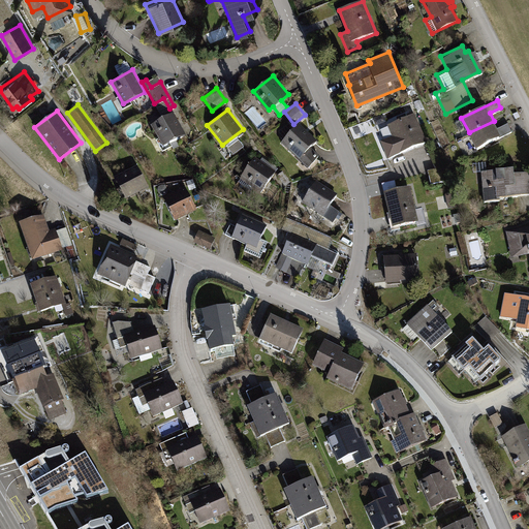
[(151,125),(163,146),(185,133),(174,113),(151,125)]
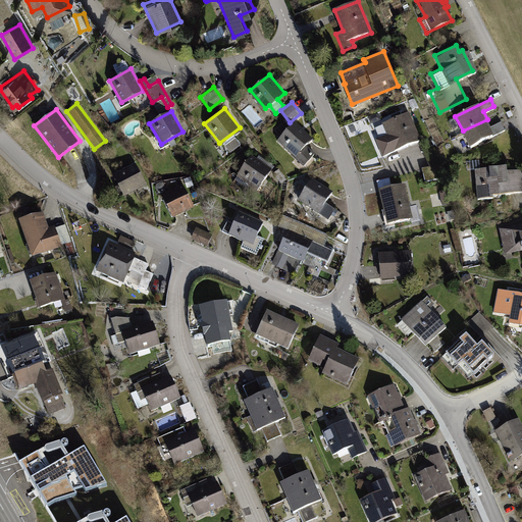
[(375,140),(382,156),(421,140),(410,112),(403,115),(402,112),(393,116),(394,119),(383,123),(388,135),(375,140)]
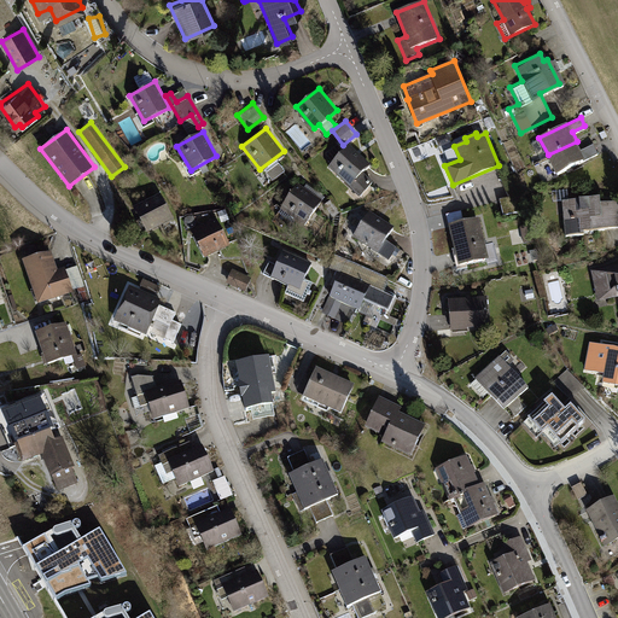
[(577,141),(548,155),(557,173),(598,152),(593,144),(581,150),(577,141)]
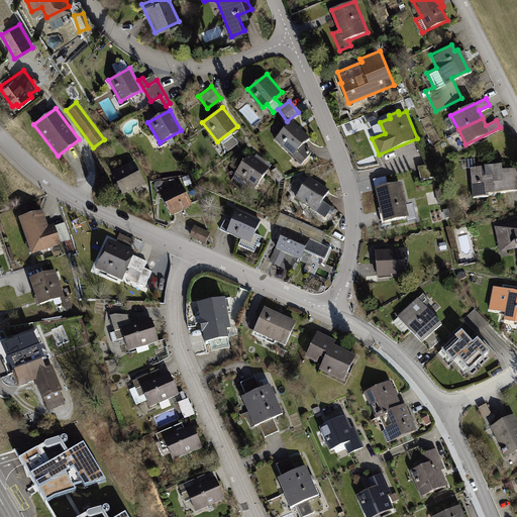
[(275,137),(300,162),(310,151),(301,142),(308,135),(291,119),(275,137)]
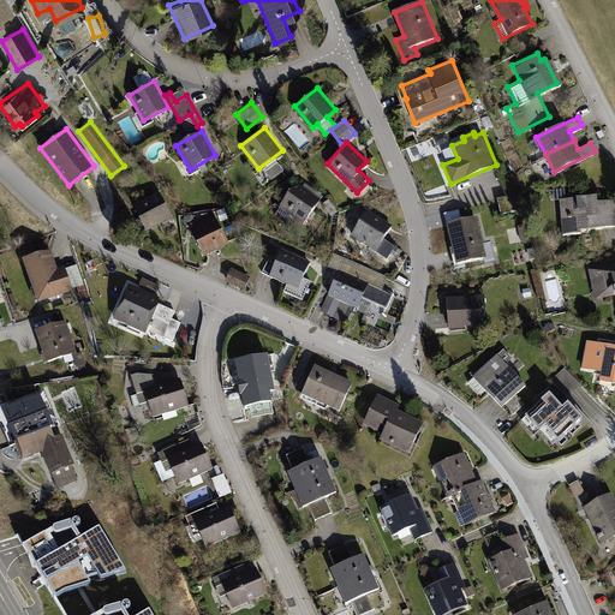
[(279,203),(303,220),(318,196),(296,180),(279,203)]
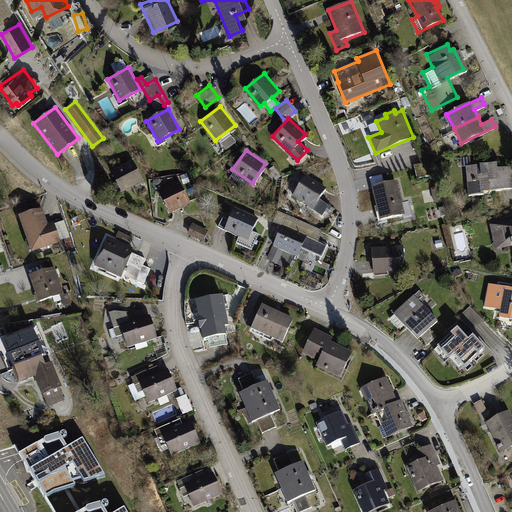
[(110,167),(121,190),(143,179),(132,157),(110,167)]
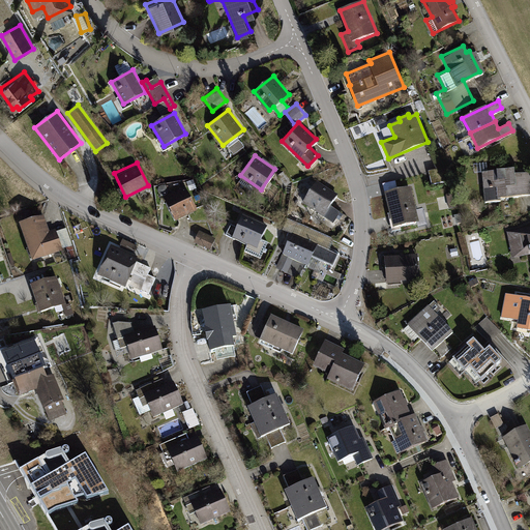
[(451,167),(430,172),(433,185),(454,180),(451,167)]
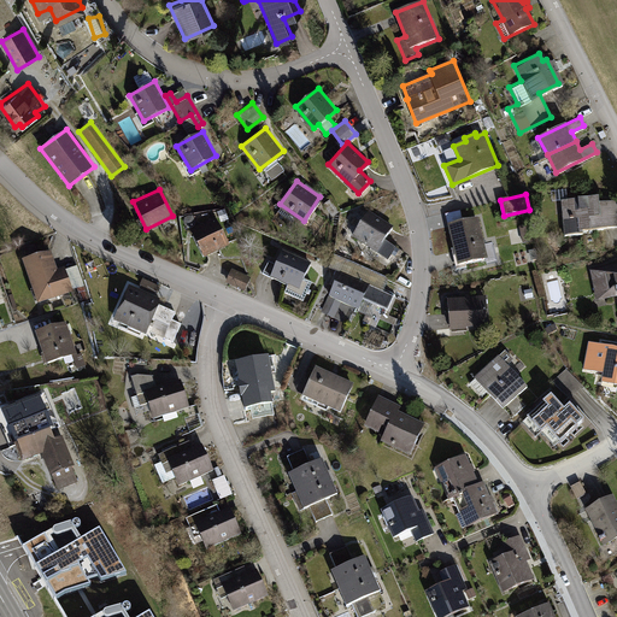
[(560,198),(564,234),(583,233),(583,228),(616,225),(616,201),(615,203),(613,199),(580,203),(579,197),(560,198)]
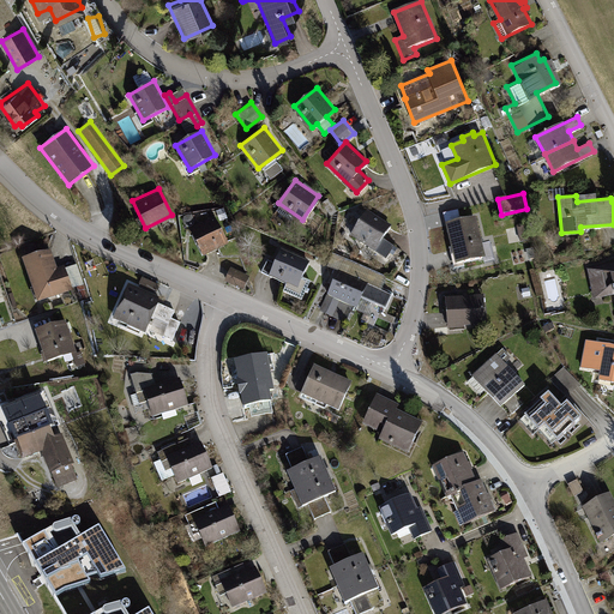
[(350,232),(385,256),(392,245),(381,238),(391,224),(367,209),(350,232)]
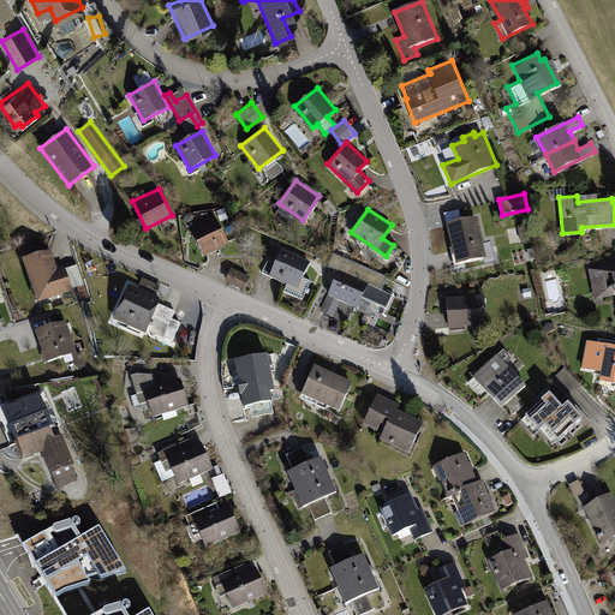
[(189,227),(202,254),(227,242),(214,214),(189,227)]
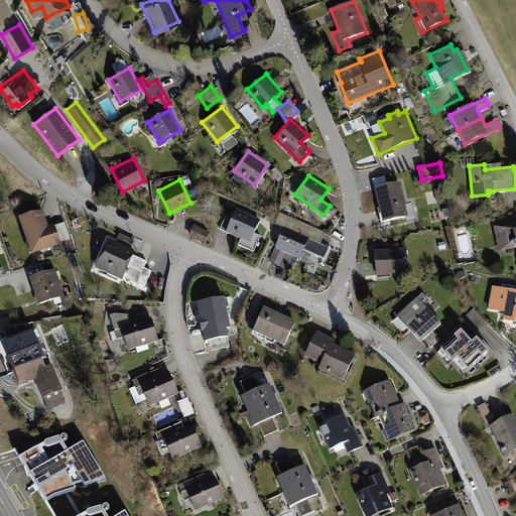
[(375,188),(383,222),(406,216),(398,183),(375,188)]
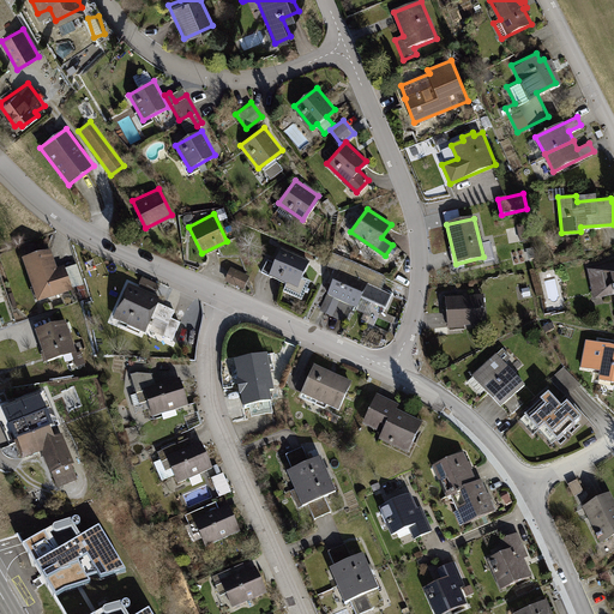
[(525,220),(516,222),(521,240),(530,238),(525,220)]
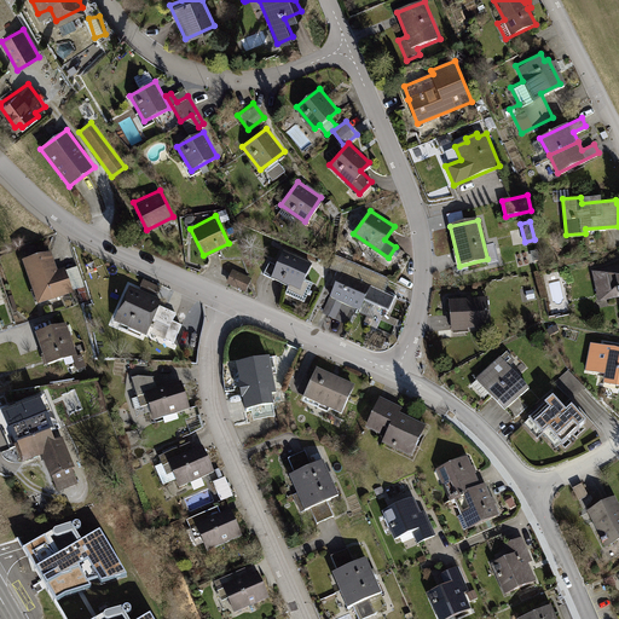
[(288,287),(287,290),(304,298),(311,284),(302,281),(310,264),(283,252),(270,279),(288,287)]
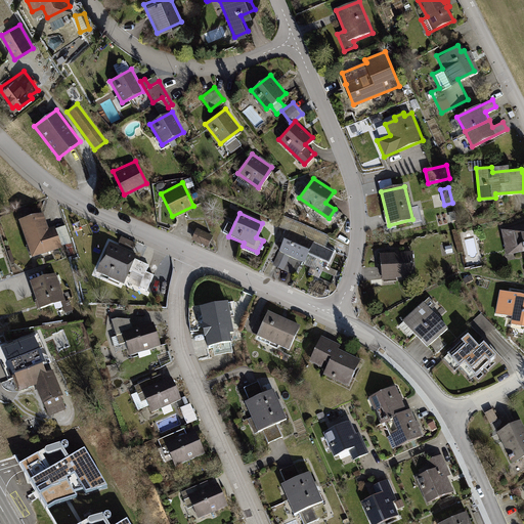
[(50,235),(43,214),(19,221),(28,248),(40,244),(43,253),(73,243),(69,229),(50,235)]
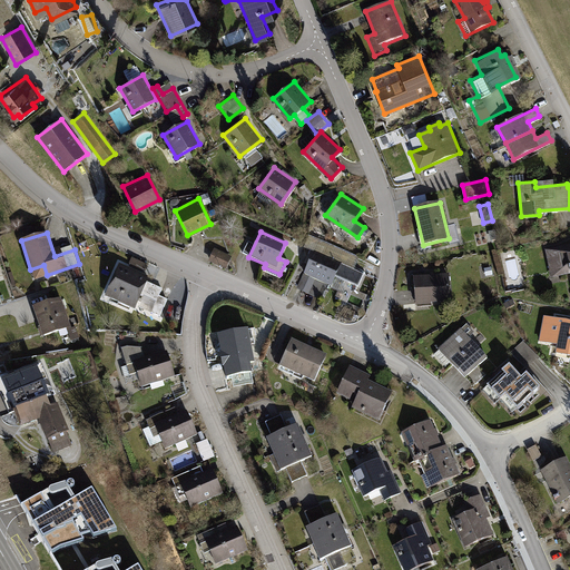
[(569,273),(569,243),(544,248),(551,277),(569,273)]
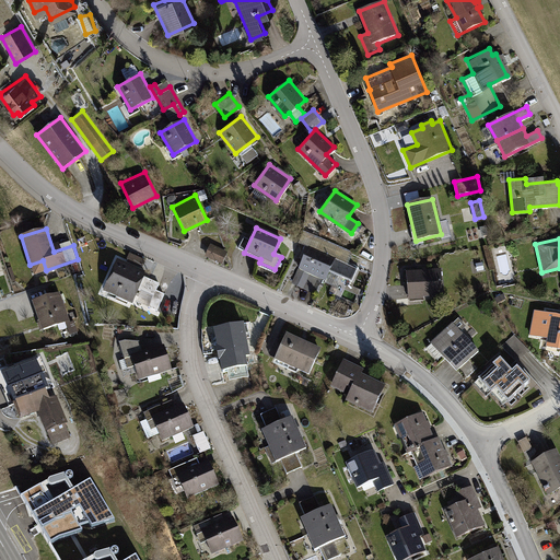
[(226,251),(210,243),(205,255),(221,263),(226,251)]
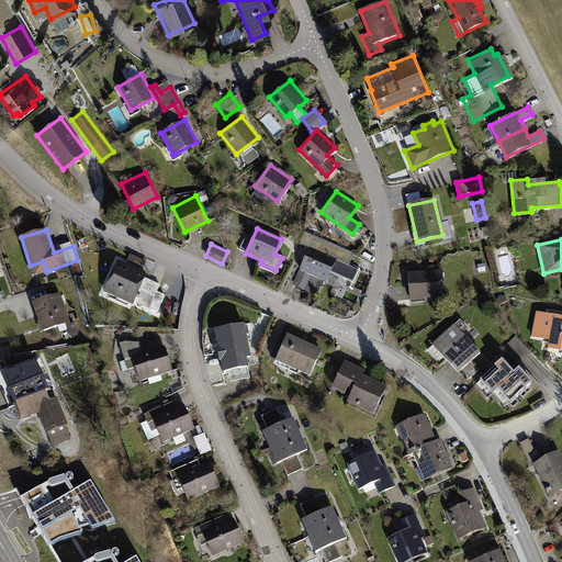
[(300,268),(325,280),(332,268),(349,276),(352,267),(310,247),(300,268)]
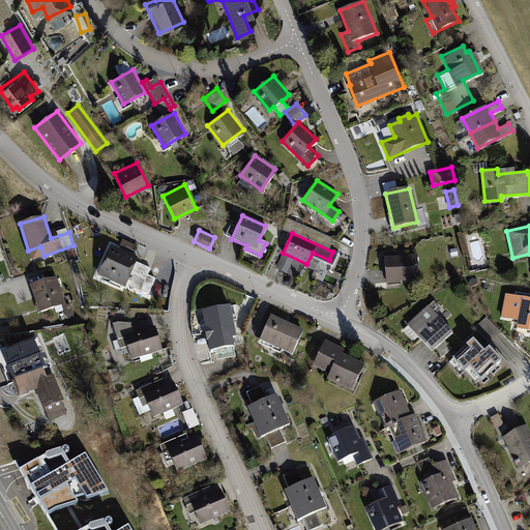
[(123,239),(121,244),(135,249),(137,244),(123,239)]
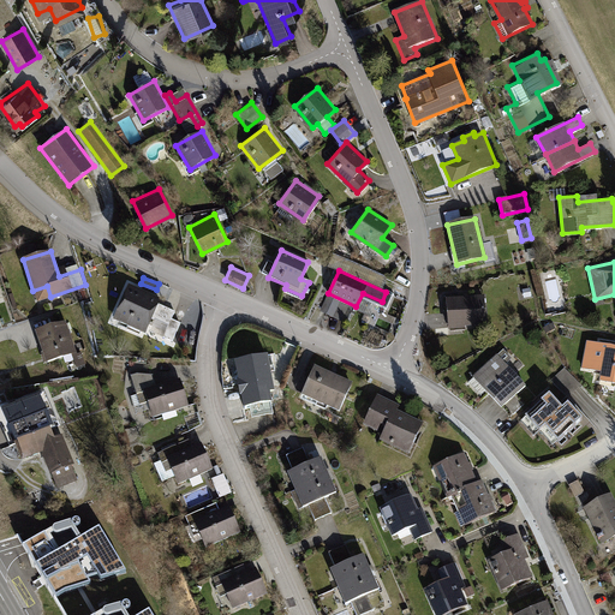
[(127,281),(112,315),(145,329),(150,316),(166,323),(161,335),(171,340),(180,321),(171,316),(174,309),(157,302),(160,296),(127,281)]
